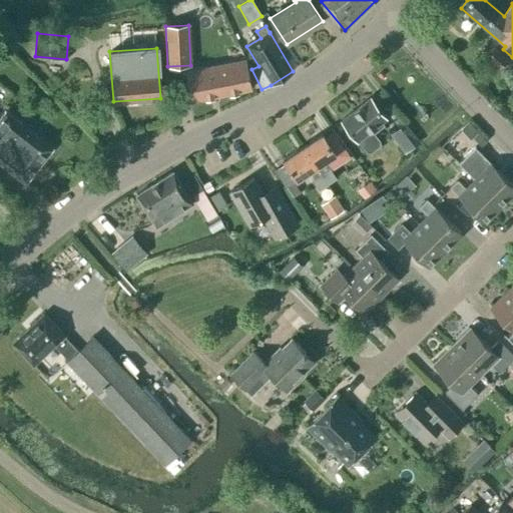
[(484,59),(498,71),(507,60),(493,48),(484,59)]
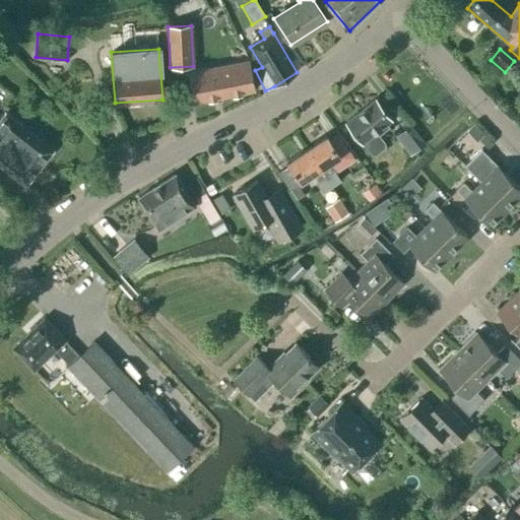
[(249,61),(210,68),(215,98),(255,90),(249,61)]
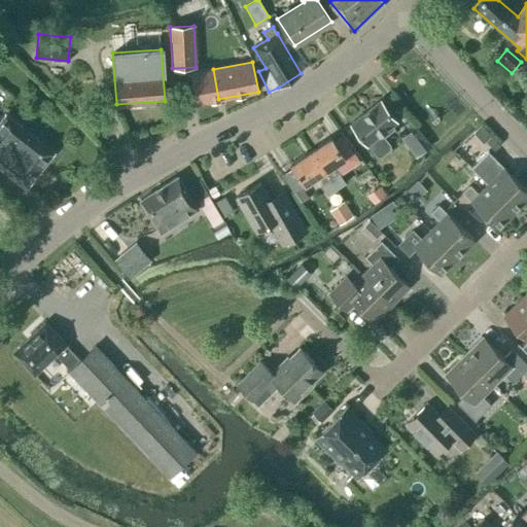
[(196,104),(218,99),(213,69),(190,74),(196,104)]
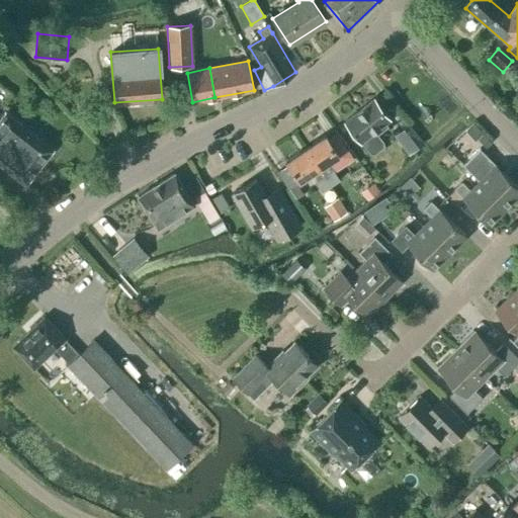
[(373,99),(345,121),(361,143),(361,142),(369,153),(373,155),(383,147),(382,142),(377,135),(387,126),(385,123),(390,119),(373,99)]
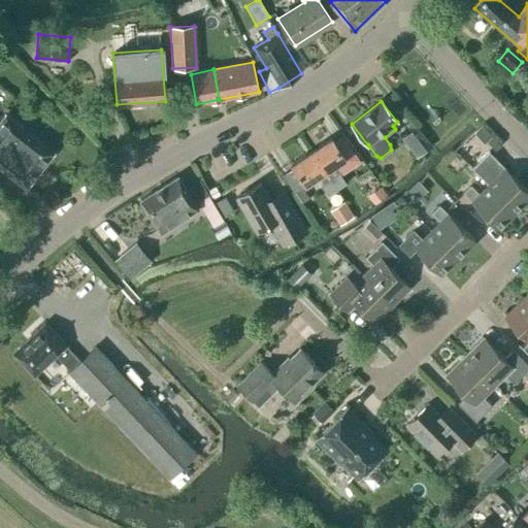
[(0,167),(26,189),(54,153),(4,113),(0,119),(0,167)]
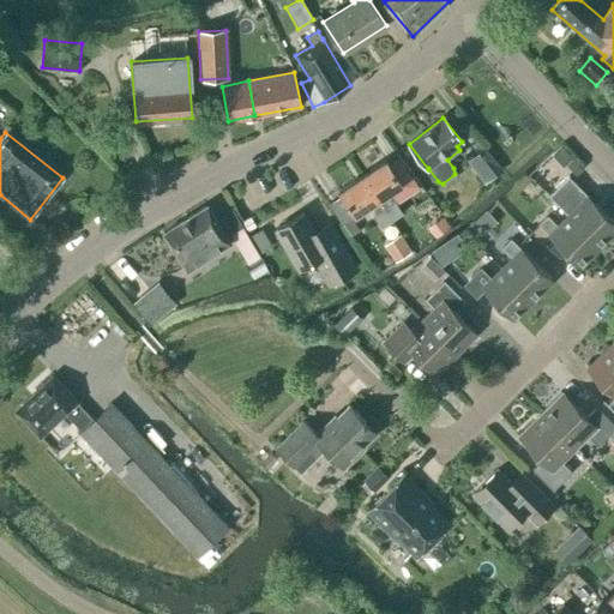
[(485,145),(467,160),(485,182),(503,167),(485,145)]
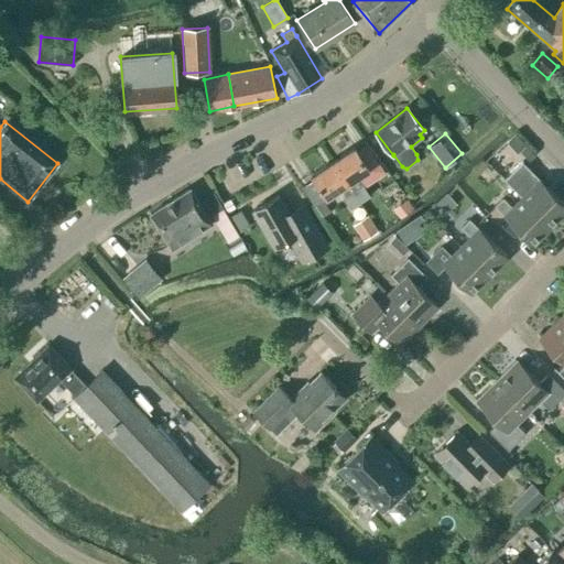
[(516,134),(507,142),(517,153),(519,151),(525,145),(516,134)]
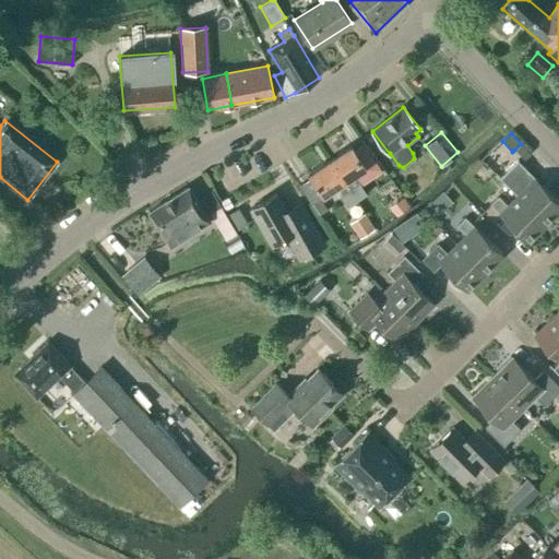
[(521,144),(514,150),(524,159),(530,154),(521,144)]
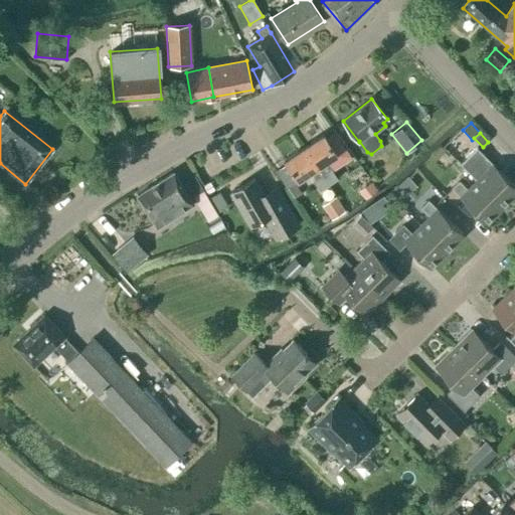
[(336,155),(323,135),(304,148),(328,185),(336,179),(329,168),(327,170),(323,164),(336,155)]
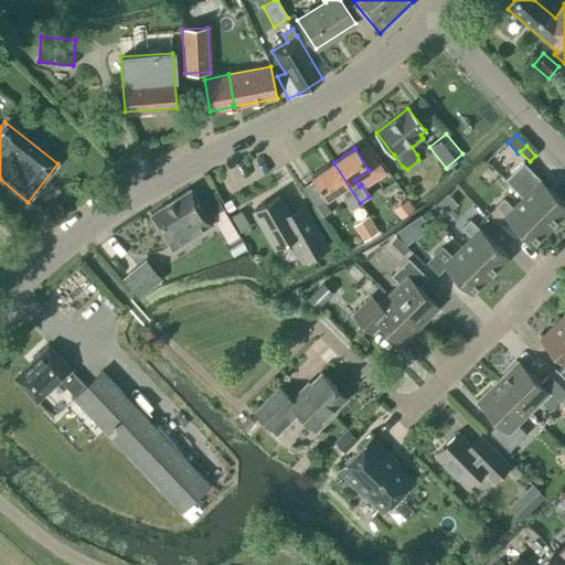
[(351,209),(360,203),(333,162),(311,177),(327,199),(341,189),(345,195),(343,198),(351,209)]
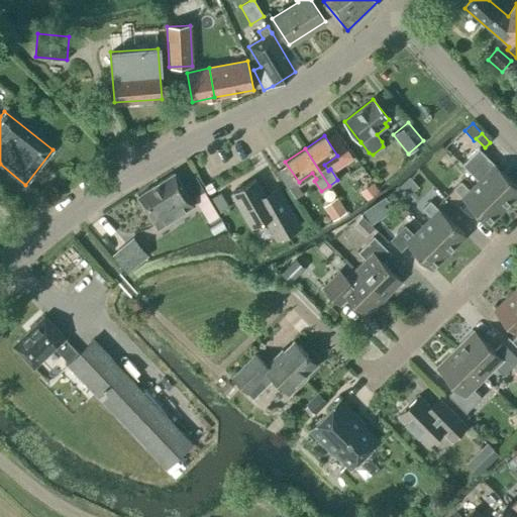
[(516,185),(478,148),(461,166),(479,182),(480,181),(504,206),(516,193),(516,185)]
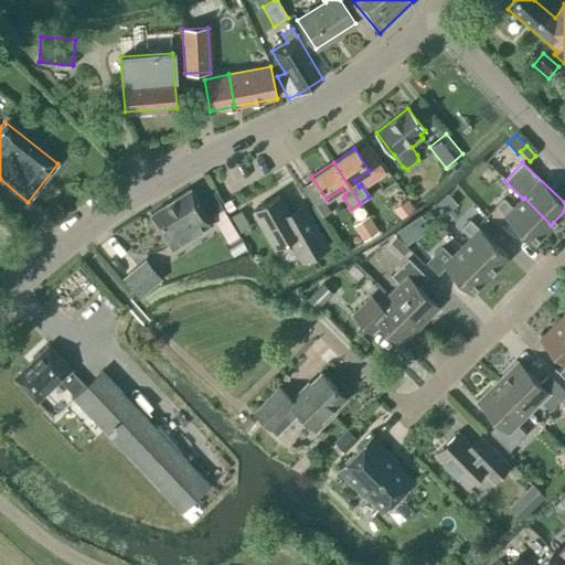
[(190,190),(150,214),(171,247),(211,223),(204,212),(190,190)]
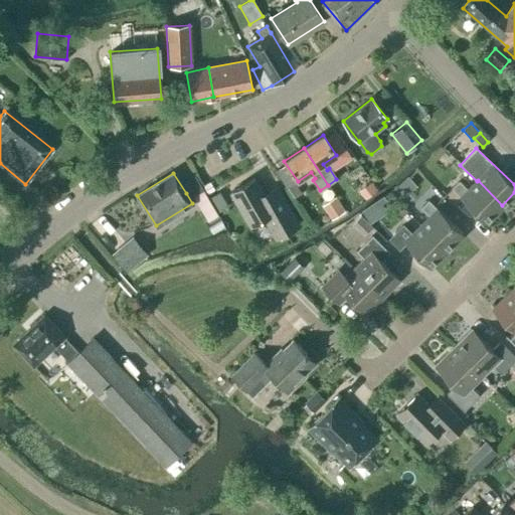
[(195,176),(184,182),(193,197),(203,190),(195,175),(195,176)]
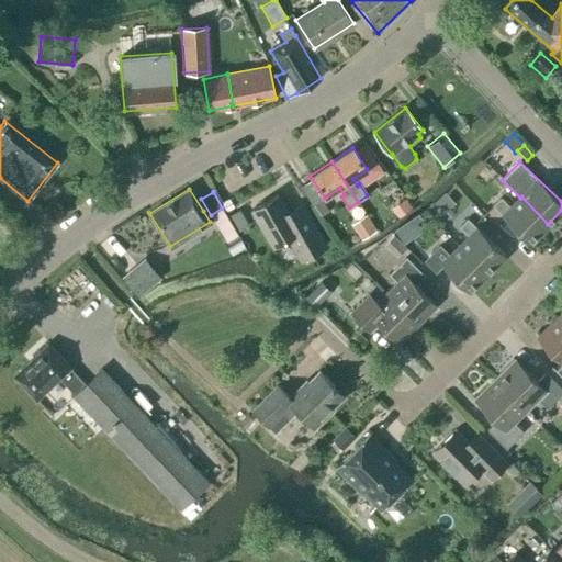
[(325,246),(304,211),(291,218),(278,195),(253,210),(273,246),(288,237),(301,260),(325,246)]
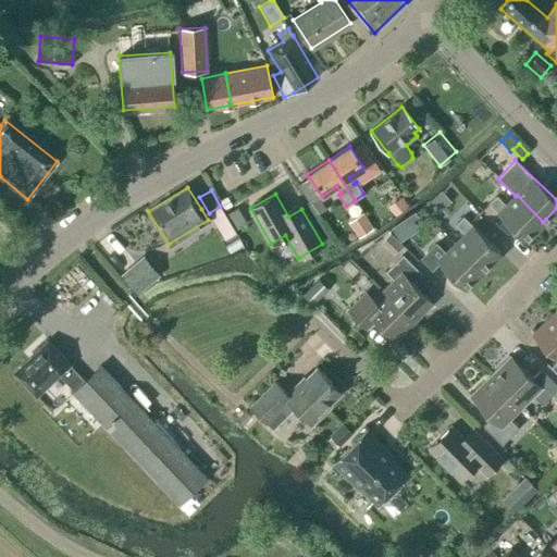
[(524,240),(543,222),(517,195),(516,196),(506,206),(496,195),(487,203),(498,213),(497,213),(524,240)]
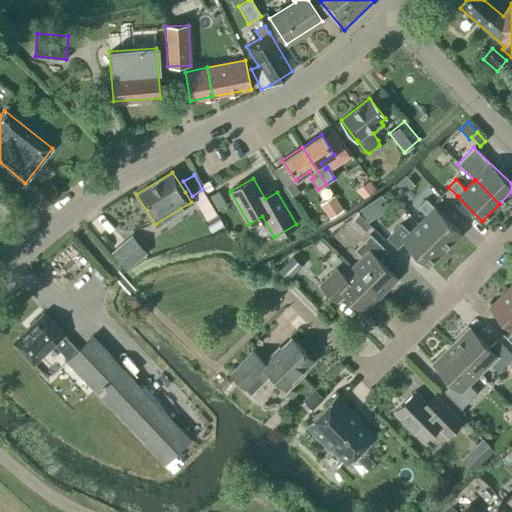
[(355,189),(361,197),(373,189),(367,181),(355,189)]
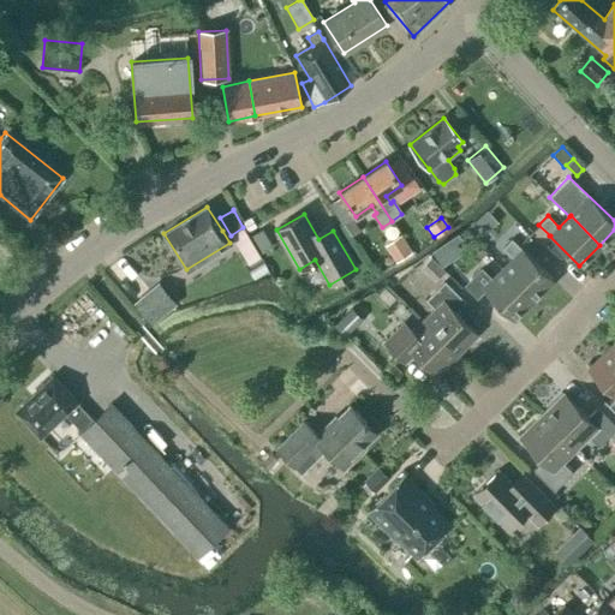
[(352,219),(342,225),(351,237),(359,231),(352,219)]
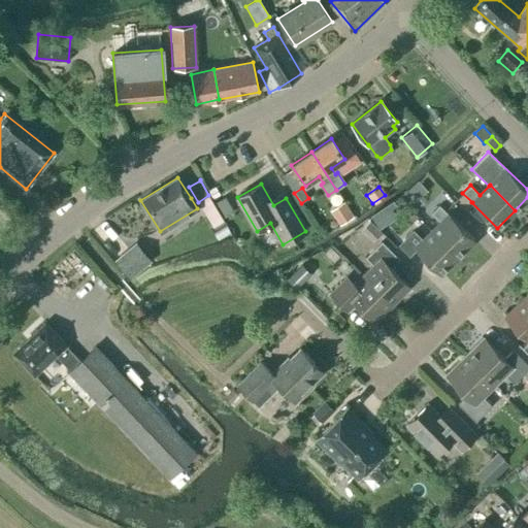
[(225,196),(213,203),(223,218),(234,211),(225,196)]
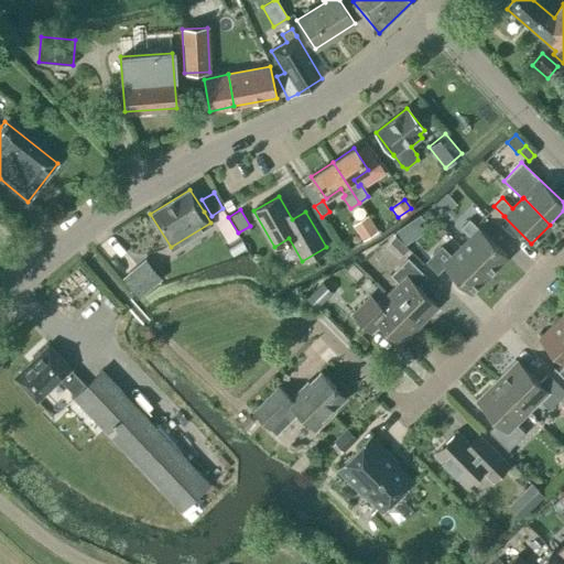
[(353,225),(362,240),(378,231),(367,216),(353,225)]
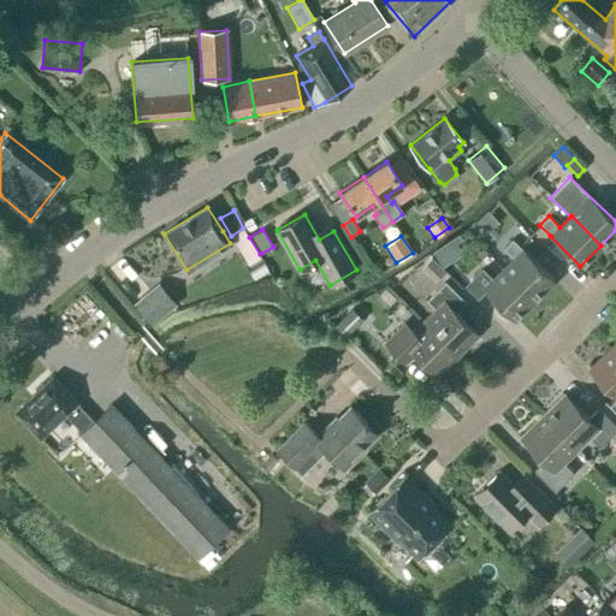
[(503,249),(514,260),(503,271),(533,300),(554,279),(523,250),(513,240),(503,249)]
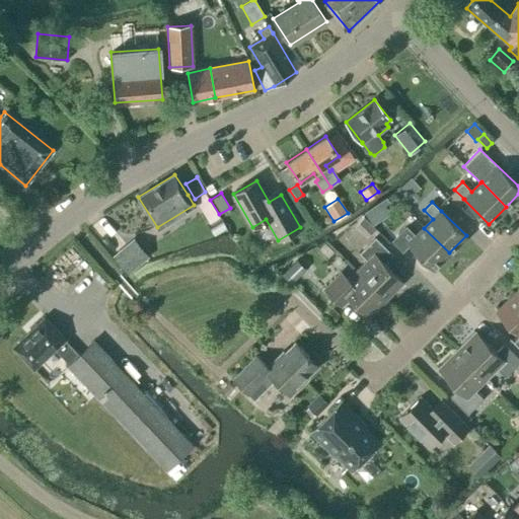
[(364,217),(355,225),(366,237),(375,228),(364,217)]
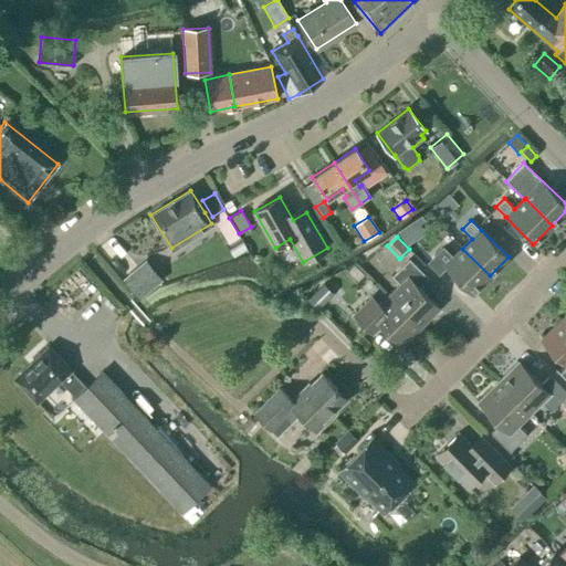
[(472,294),(490,275),(462,249),(453,258),(443,248),(435,257),(446,266),(444,266),(472,294)]
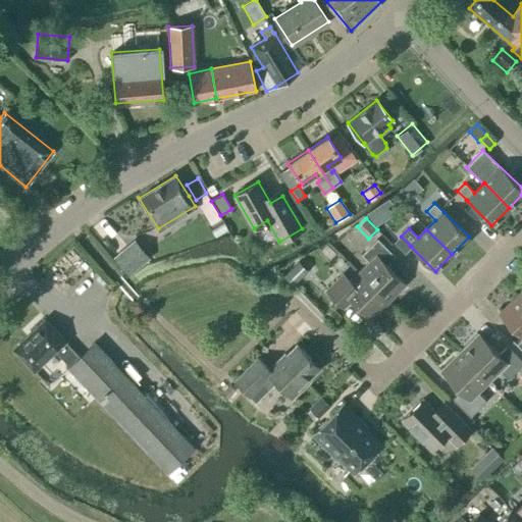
[(375,256),(359,272),(387,302),(405,284),(385,265),(395,257),(377,240),(368,248),(375,256)]
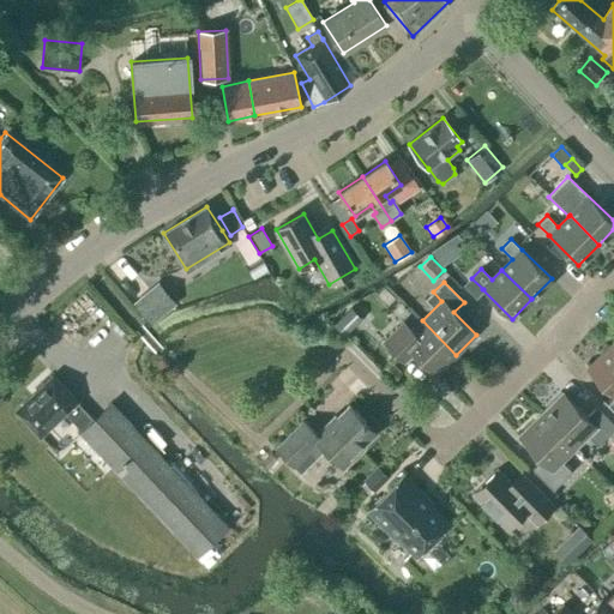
[(136,301),(152,321),(175,302),(158,283),(136,301)]
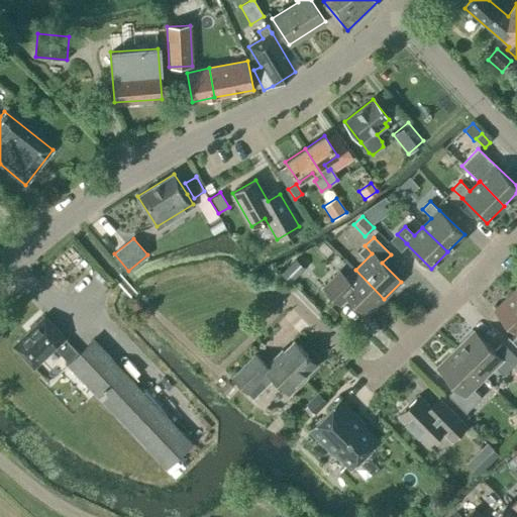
[(304,268),(295,259),(280,273),(289,283),(304,268)]
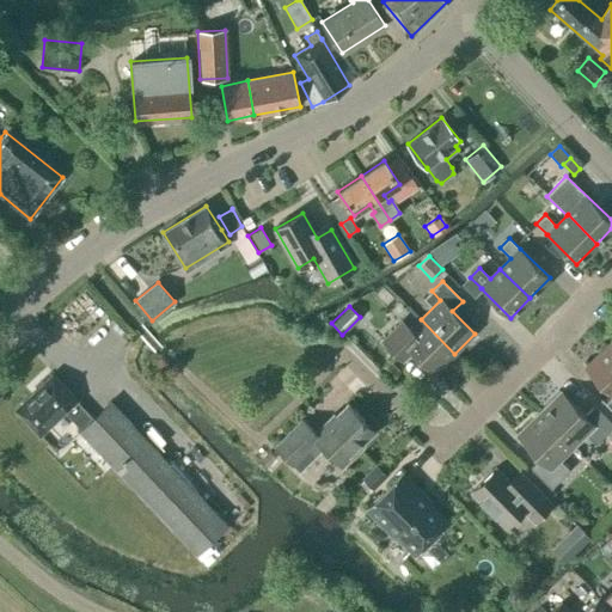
[(435,373),(454,354),(421,319),(409,330),(401,322),(381,341),(402,361),(412,350),(435,373)]
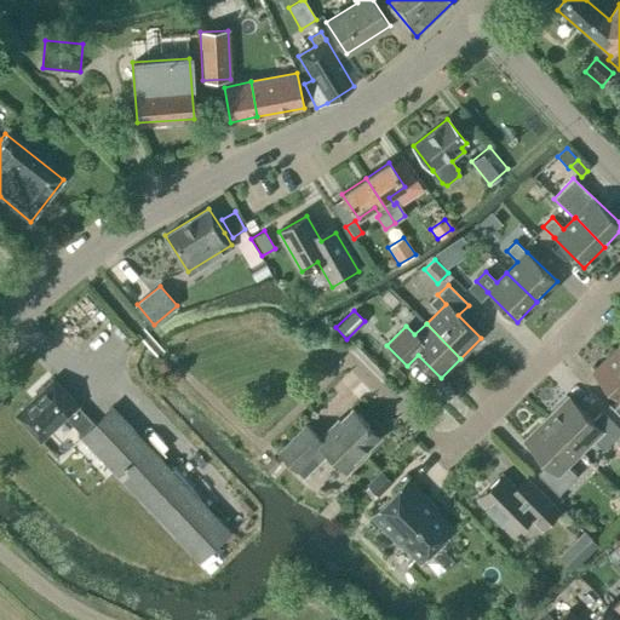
[(619,361),(612,352),(592,373),(619,401),(613,408),(619,415),(619,361)]
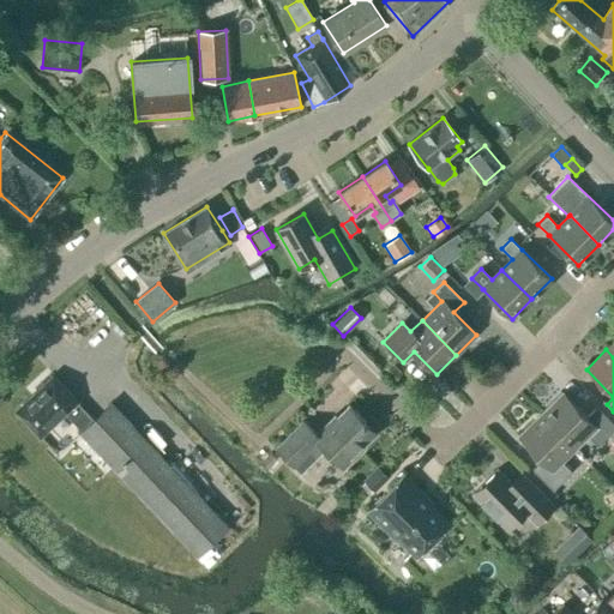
[(392,362),(385,369),(395,379),(402,373),(393,363),(392,362)]
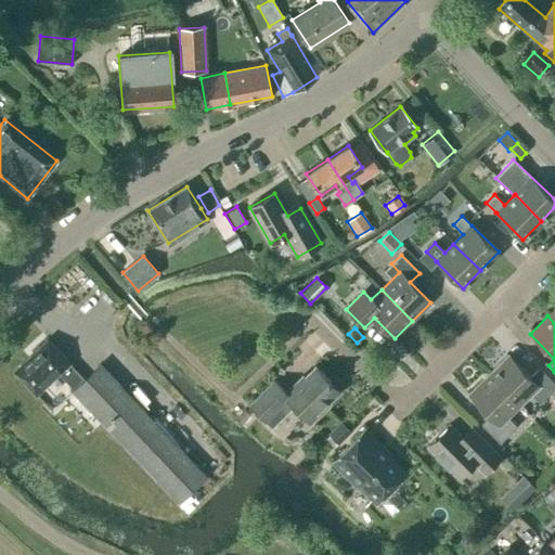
[(73,390),(179,502),(206,476),(100,364),(84,379),(68,364),(69,363),(47,339),(13,372),(36,395),(59,373),(74,388),(73,390)]
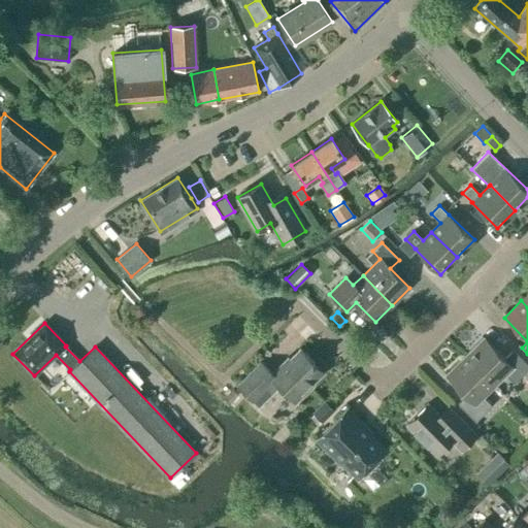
[(483,338),(464,357),(494,386),(505,375),(514,384),(527,369),(527,365),(513,350),(503,359),(483,338)]
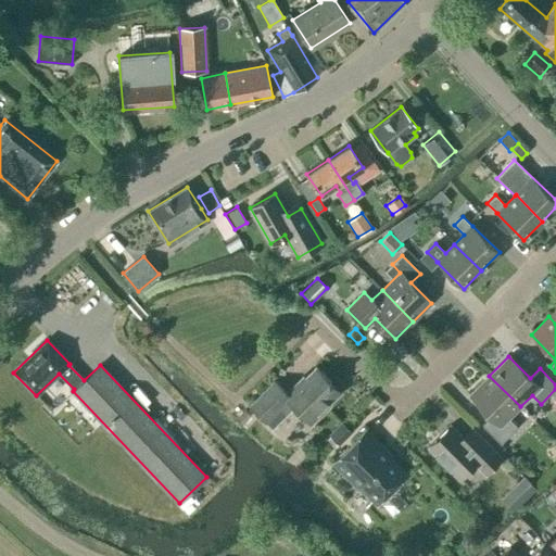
[(286,393),(274,381),(250,406),(273,429),(294,407),(311,425),(329,406),(328,404),(339,394),(329,384),(330,382),(315,367),(304,379),(302,377),(286,393)]
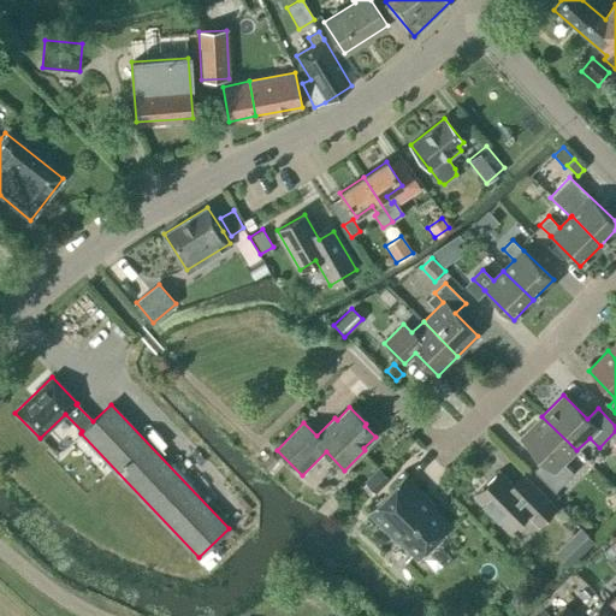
[(563,463),(576,450),(542,416),(521,437),(545,461),(534,472),(555,492),(574,473),(563,463)]
